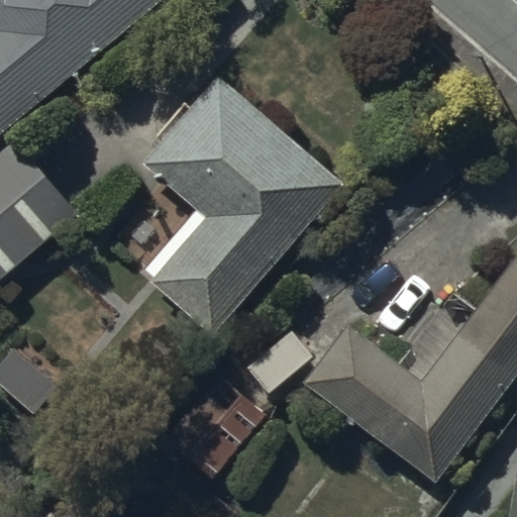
[(0,0),(0,133),(154,0),(0,0)]
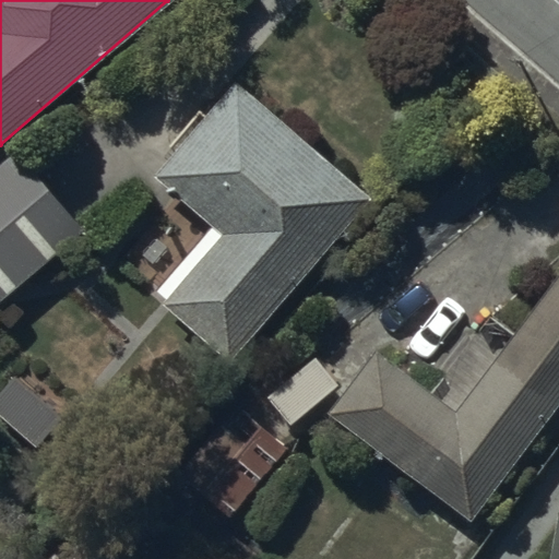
[(236,83),(152,177),(209,227),(153,290),(228,358),(369,199),(236,83)]
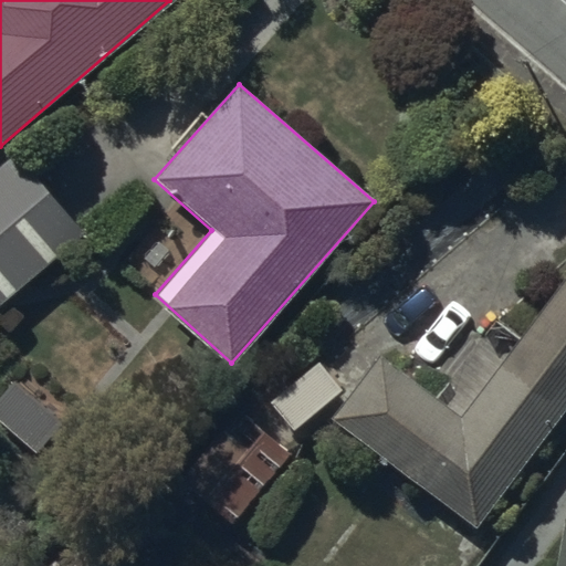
[(14,150),(0,163),(0,308),(86,233),(14,150)]
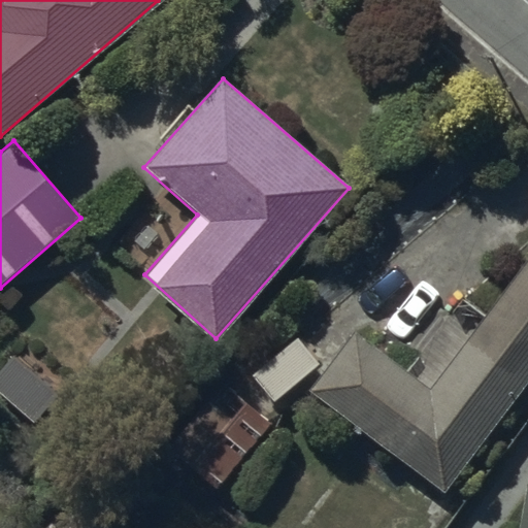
[(355,330),(308,391),(444,494),(527,382),(527,259),(431,386),(355,330)]
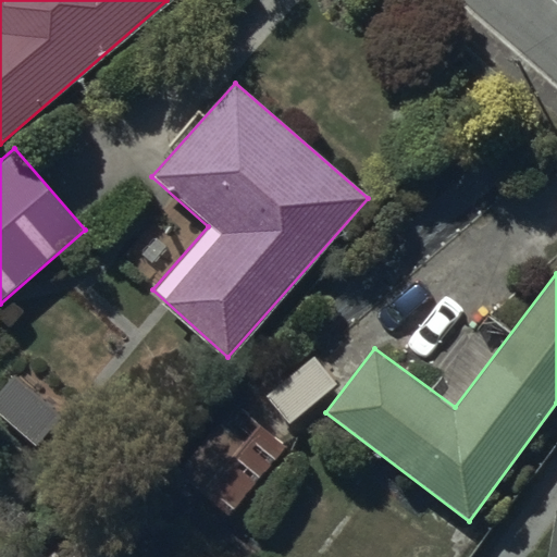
[(13,376),(0,391),(0,416),(36,446),(61,417),(13,376)]
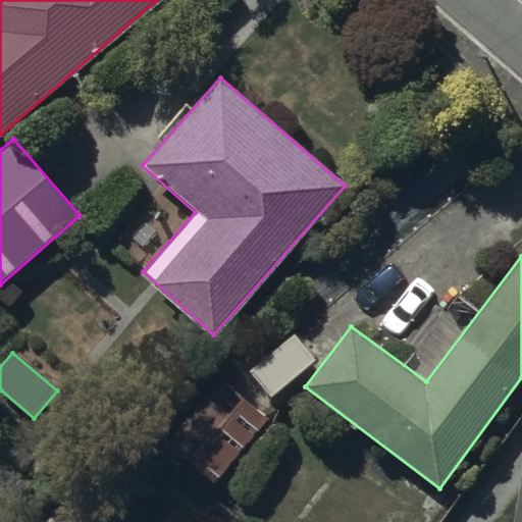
[(165,441),(213,483),(268,421),(220,379),(165,441)]
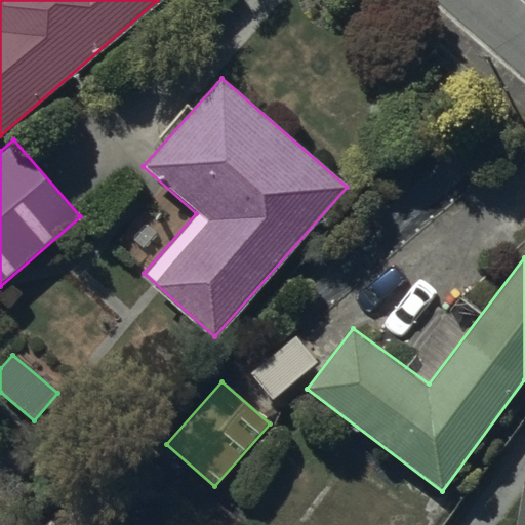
[(524,524),(524,480),(523,480),(515,524),(524,524)]
